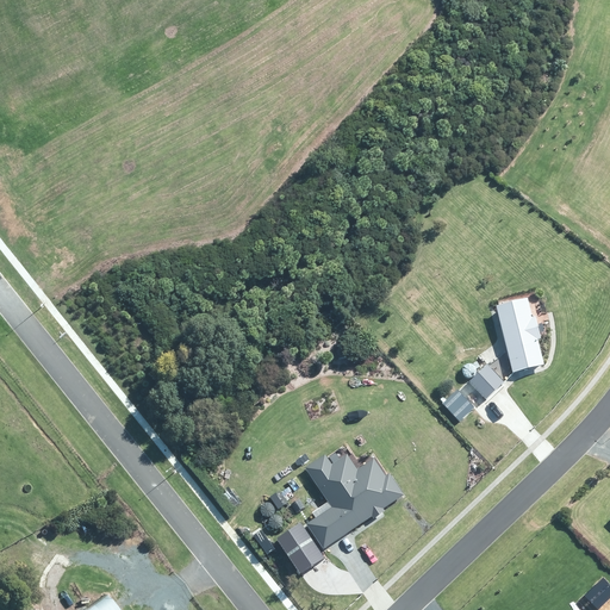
[(498,311),(515,372),(542,365),(536,343),(541,342),(535,322),(529,323),(524,304),(498,311)]
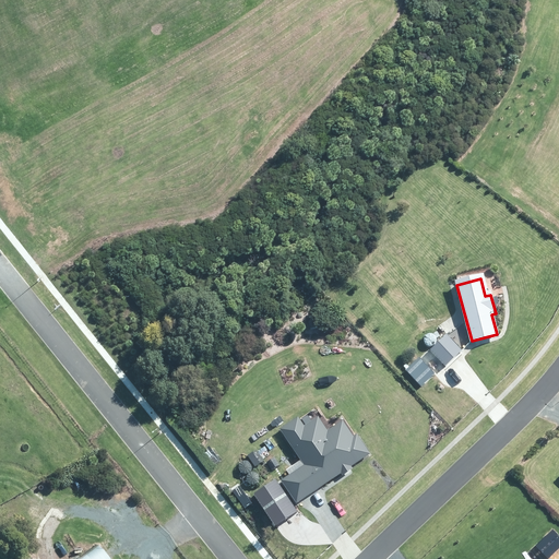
[(430,348),(431,348),(429,351),(447,370),(465,354),(448,334),(439,342),(439,341),(439,340),(439,339),(438,339),(438,337),(437,336),(436,335),(435,335),(433,334),(432,334),(431,334),(430,335),(429,335),(428,336),(427,336),(427,337),(426,339),(426,340),(426,341),(426,342),(426,343),(426,344),(427,345),(427,346),(428,346),(428,347),(429,347),(430,348)]
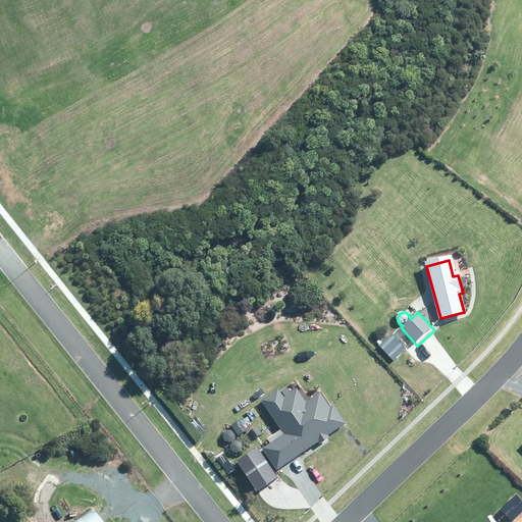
[(279,390),(261,403),(280,430),(267,439),(269,442),(261,449),(276,471),(348,422),(335,404),(331,407),(321,392),(307,401),(300,389),(285,400),(279,390)]
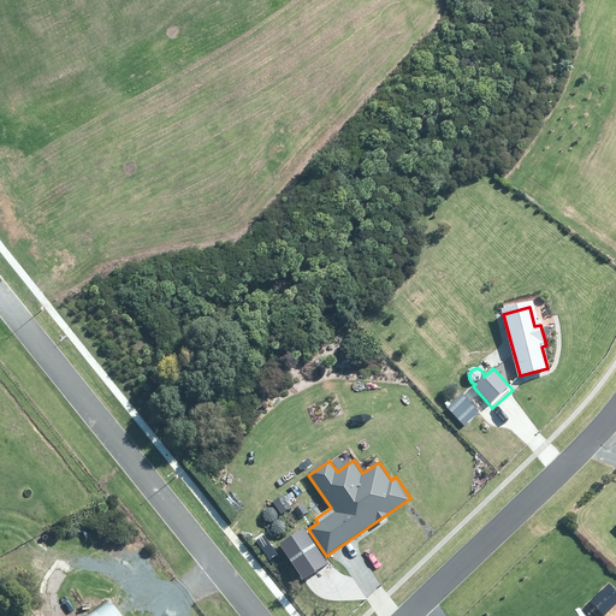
[(274,508),(284,496),(273,487),(264,501),(274,508)]
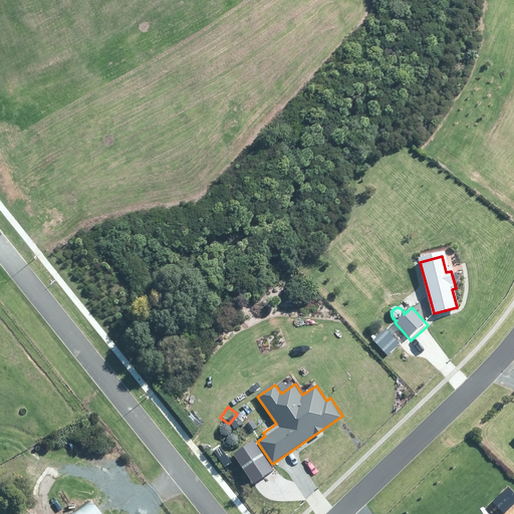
[(96,513),(88,502),(72,513),(96,513)]
